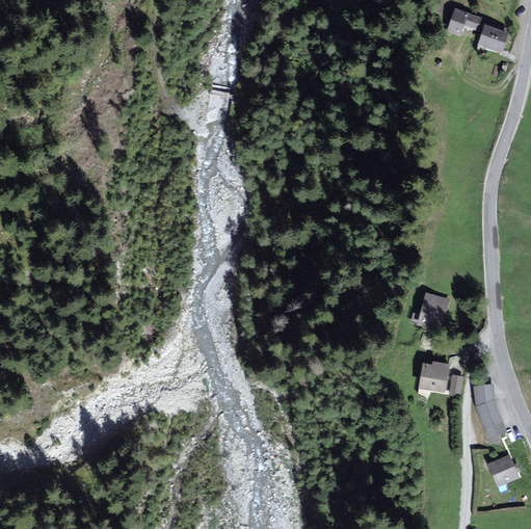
[(480,17),(454,7),(446,30),(460,34),(463,25),(476,29),(480,17)]
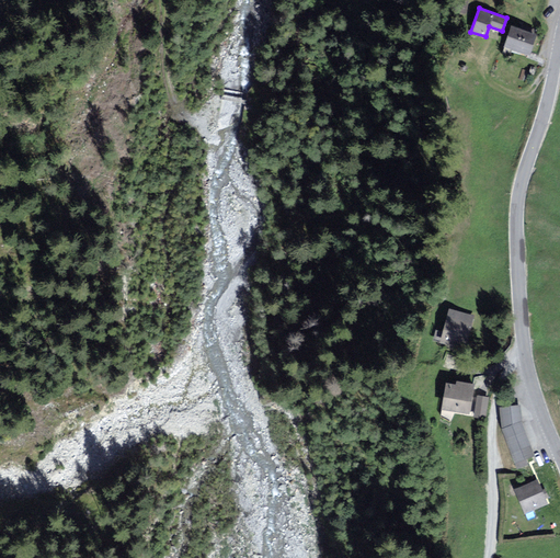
[(535,33),(512,25),(504,44),(528,53),(535,33)]
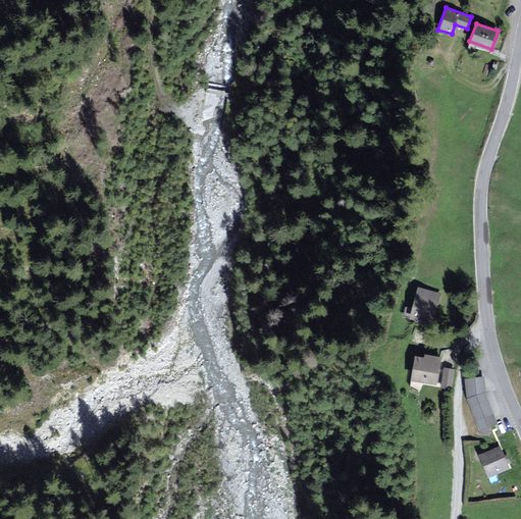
[(439,292),(417,287),(411,311),(433,317),(439,292)]
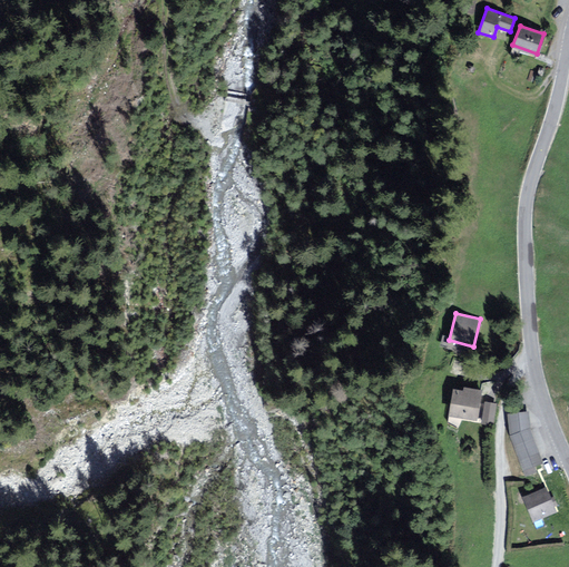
[(481,392),(454,387),(449,414),(476,419),(481,392)]
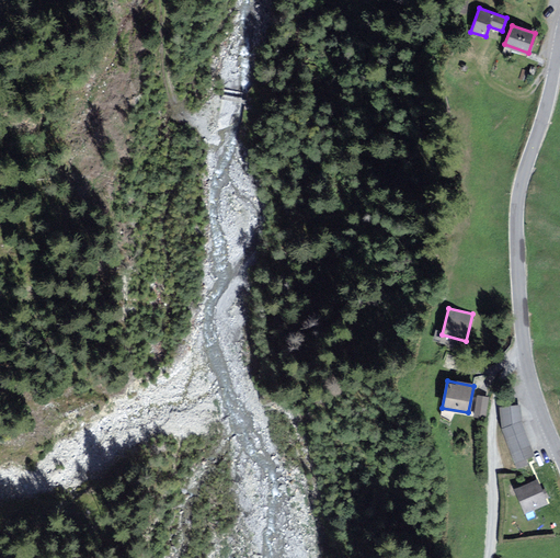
[(520,406),(500,408),(502,426),(521,420),(520,406)]
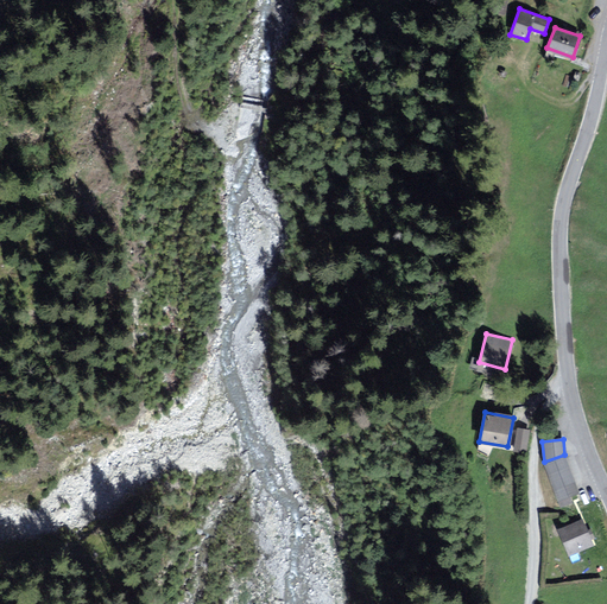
[(564,455),(544,462),(548,471),(568,463),(564,455)]
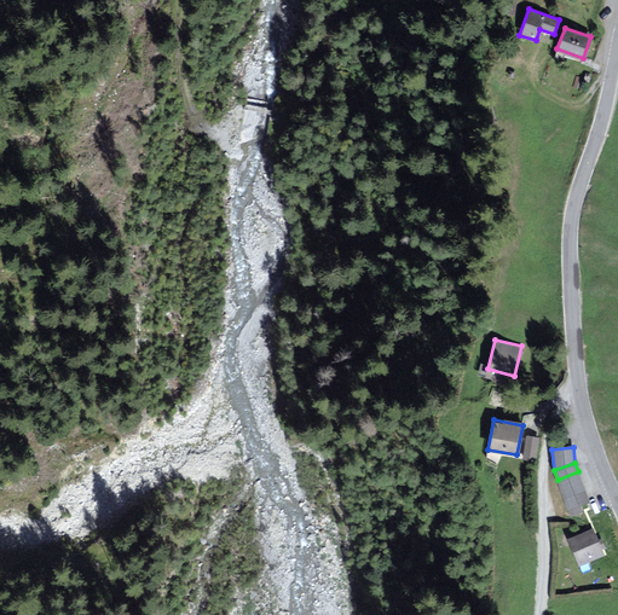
[(582,481),(578,471),(558,480),(561,489),(582,481)]
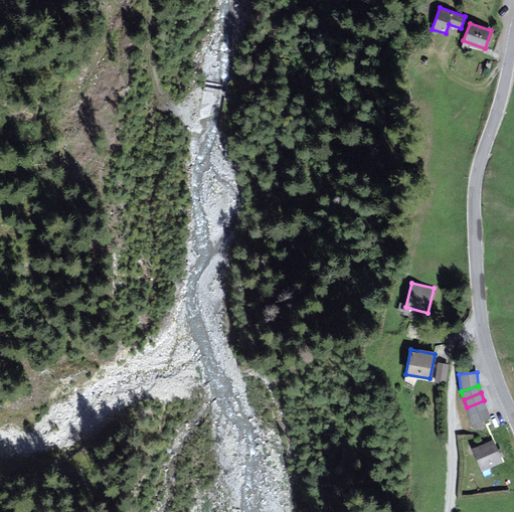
[(487,408),(484,400),(467,407),(469,414),(487,408)]
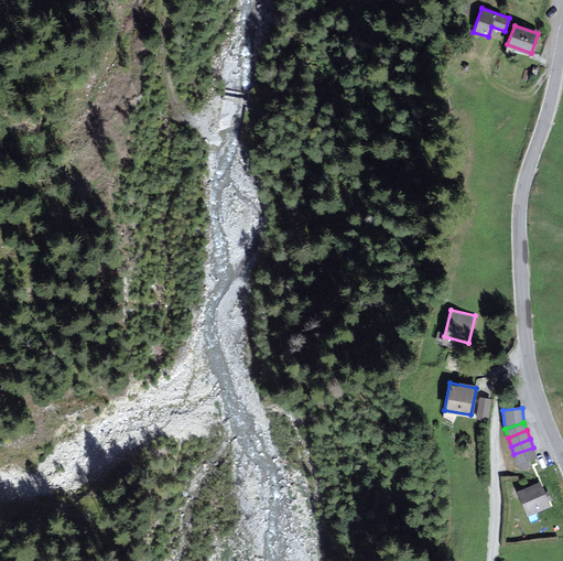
[(537,456),(533,448),(513,454),(517,463),(537,456)]
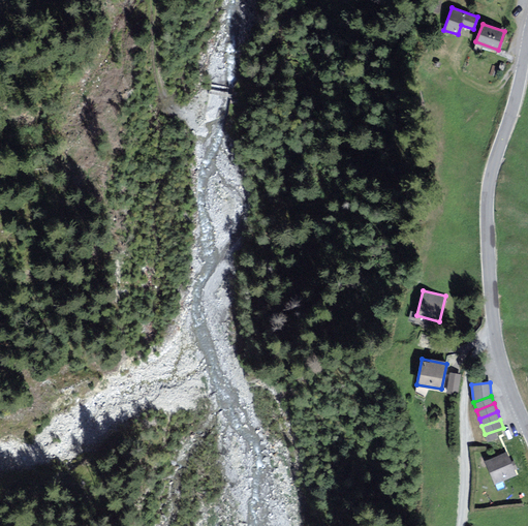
[(506,452),(487,460),(495,481),(516,472),(506,452)]
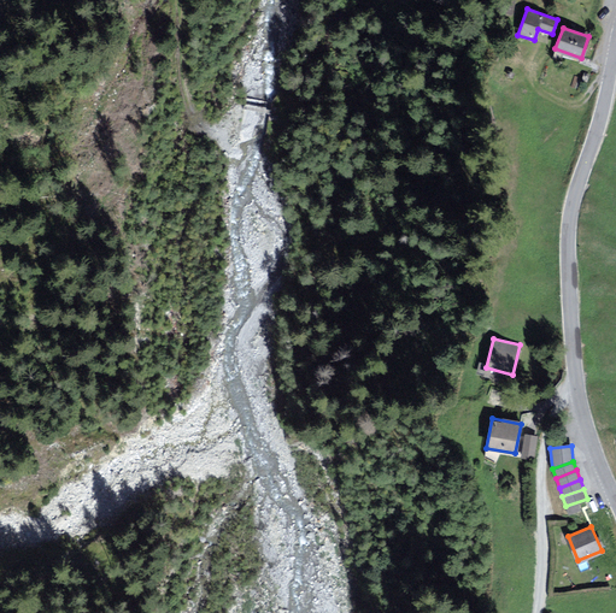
All buildings are outlined.
